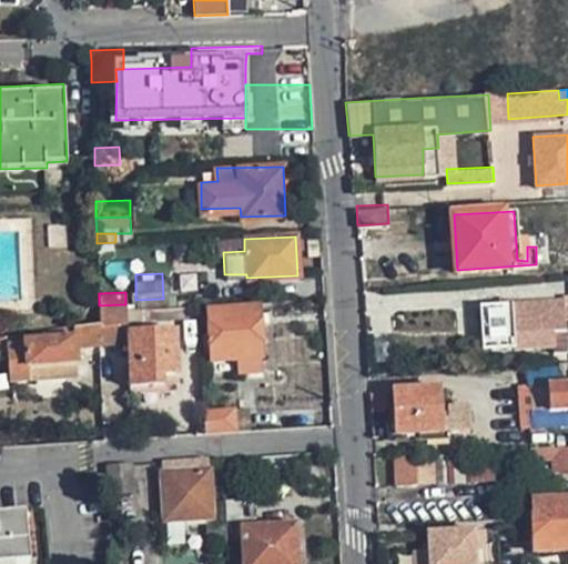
[(479,303),(482,348),(514,345),(551,343),(550,330),(565,329),(564,318),(567,316),(567,304),(563,304),(561,298),(548,299),(510,301),(479,303)]
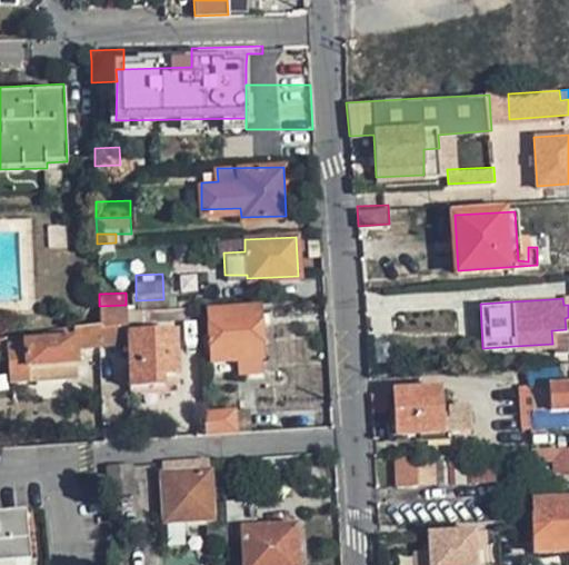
[(129,385),(162,384),(162,378),(177,376),(176,327),(127,329),(126,305),(99,306),(100,323),(100,343),(127,339),(129,385)]
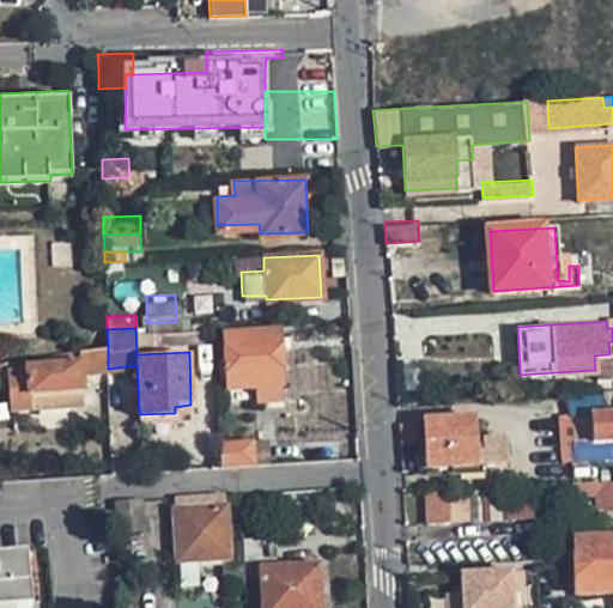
[(279,329),(225,332),(226,368),(219,368),(220,387),(228,387),(256,385),(258,402),(279,401),(279,384),(283,384),(279,329)]
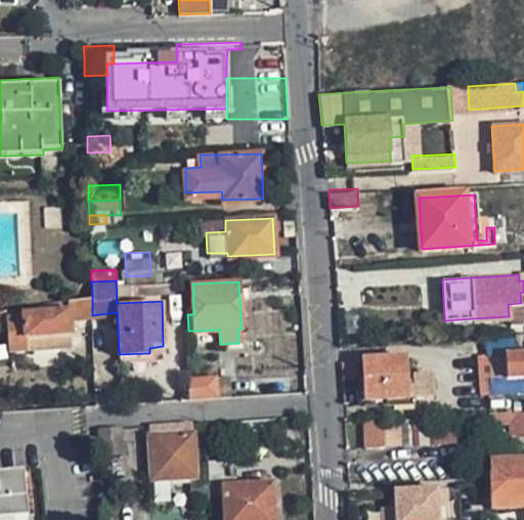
[(72,344),(70,332),(70,317),(92,315),(92,297),(85,298),(58,302),(39,305),(38,310),(22,311),(19,312),(18,312),(7,313),(9,348),(72,344)]
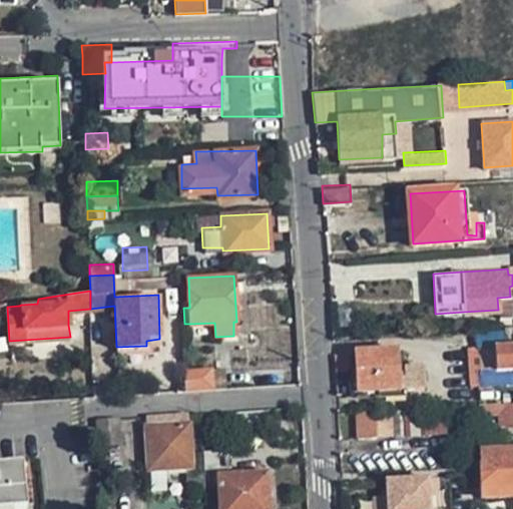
[(512,367),(512,344),(494,346),(479,347),(480,368),(498,368),(512,367)]
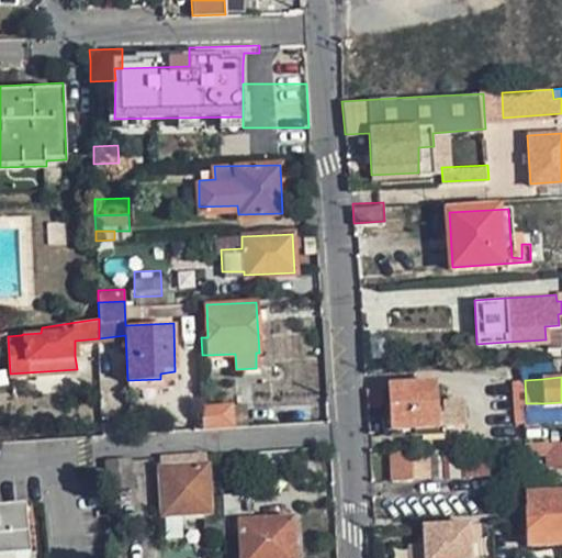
[(386,383),(389,430),(436,426),(464,424),(463,400),(435,402),(434,381),(386,383)]
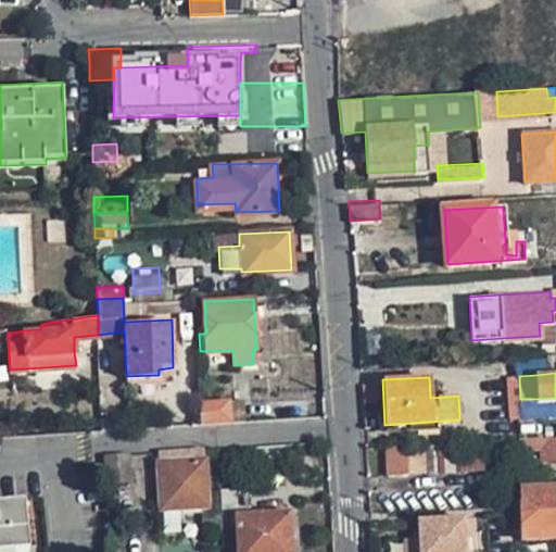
[(228,421),(227,400),(198,401),(200,423),(228,421)]
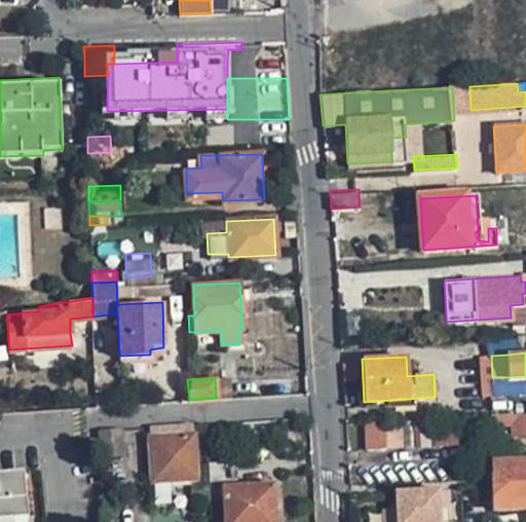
[(525,410),(509,412),(491,413),(492,421),(510,420),(512,433),(525,433),(525,410)]
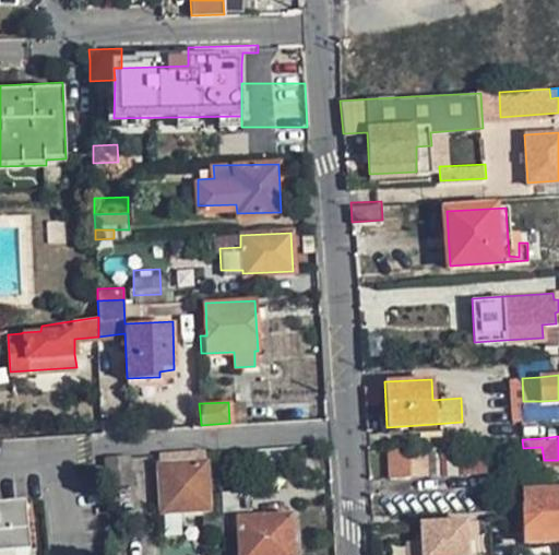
[(438,444),(440,472),(488,469),(486,440),(443,443),(438,444)]
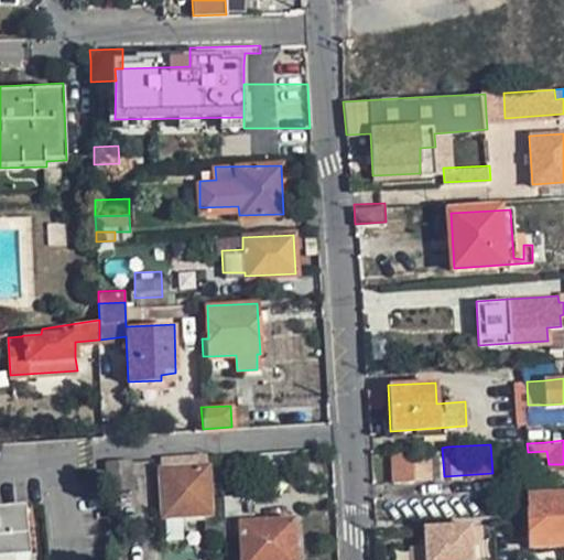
[(410,450),(412,477),(431,476),(430,448),(410,450)]
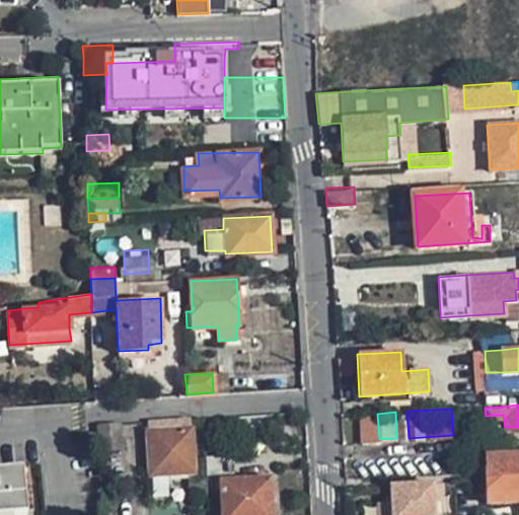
[(377,414),(359,415),(361,442),(379,439),(377,414)]
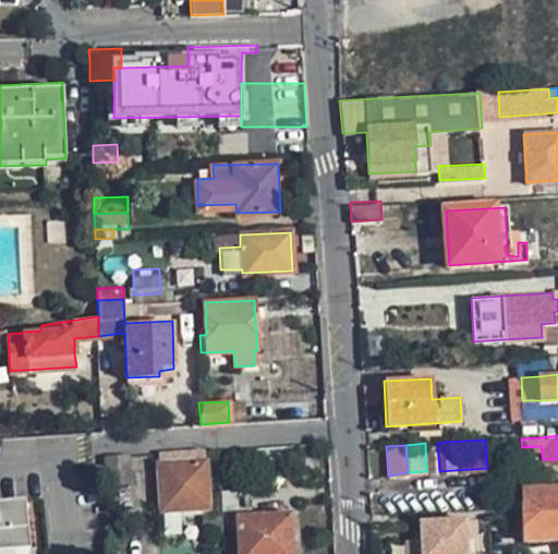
[(207,509),(204,461),(204,448),(158,450),(158,464),(160,512),(207,509)]
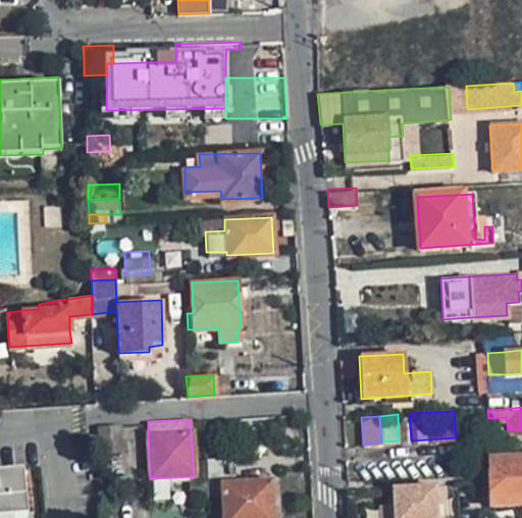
[(521,449),(488,451),(489,480),(521,478),(521,449)]
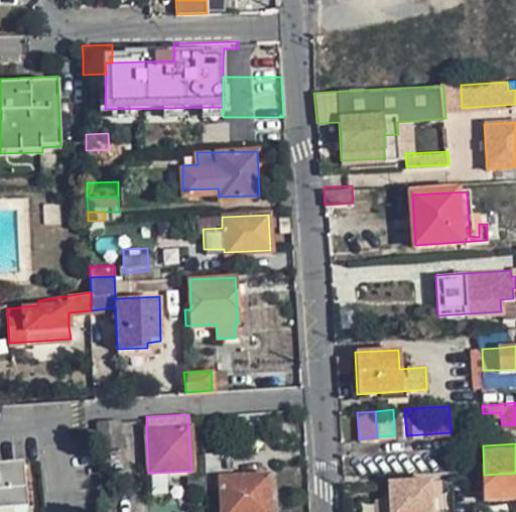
[(230,471),(229,451),(204,452),(205,472),(230,471)]
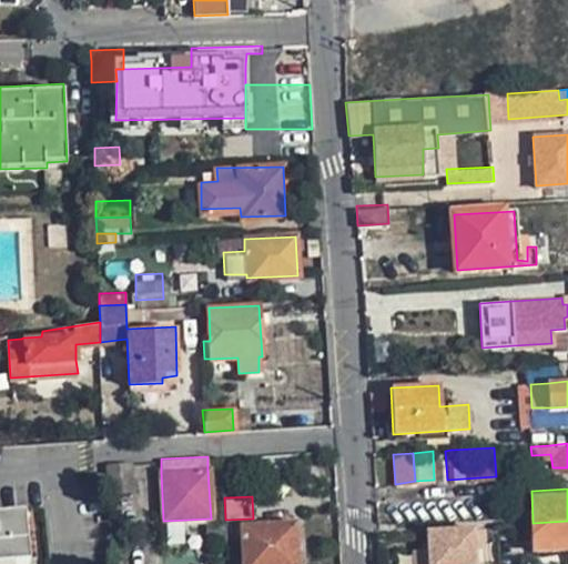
[(0,563),(28,563),(23,515),(0,517),(0,563)]
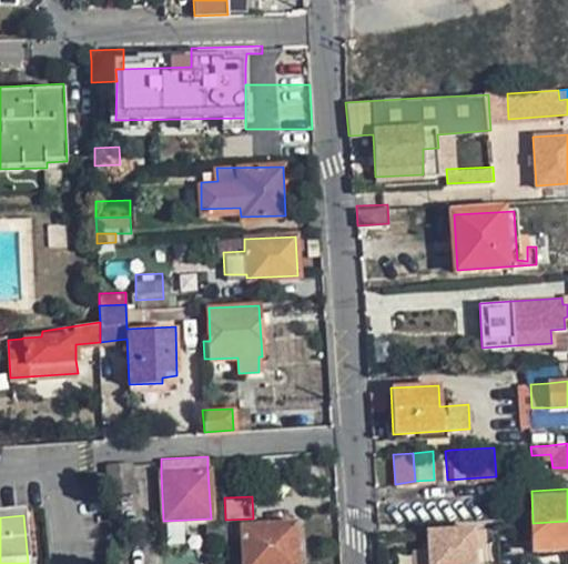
[(567,521),(533,523),(535,549),(567,546),(567,521)]
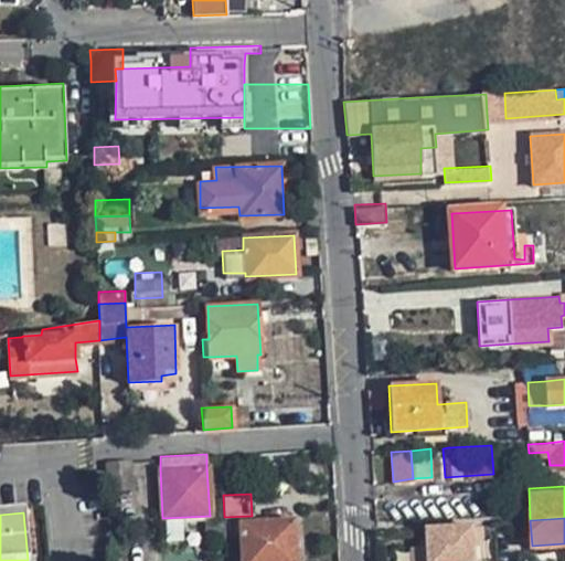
[(292,560),(290,520),(242,525),(243,560),(292,560)]
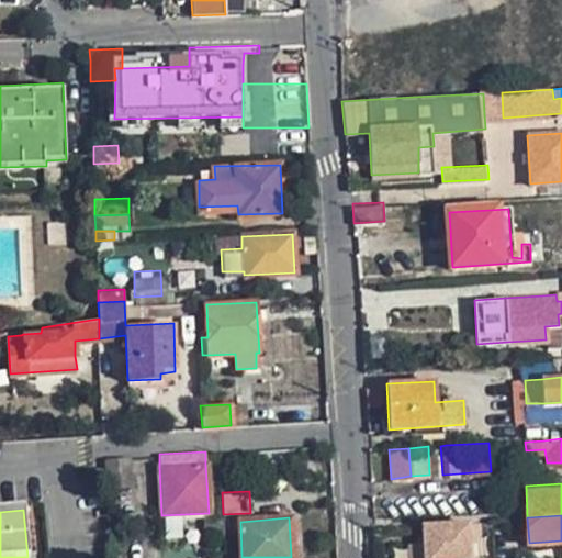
[(476,521),(419,523),(420,544),(420,557),(469,557),(468,535),(478,534),(476,521)]
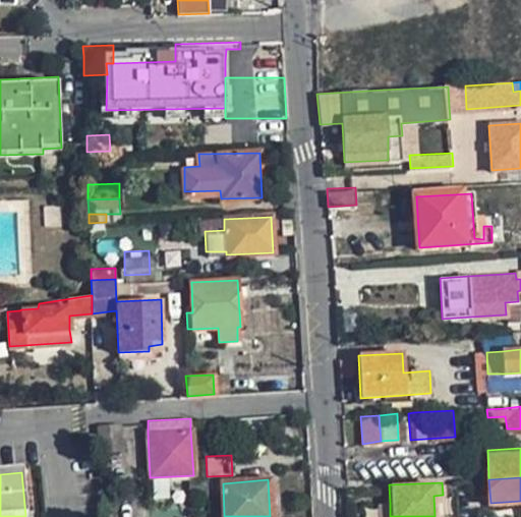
[(375,516),(390,516),(390,504),(375,505),(375,516)]
